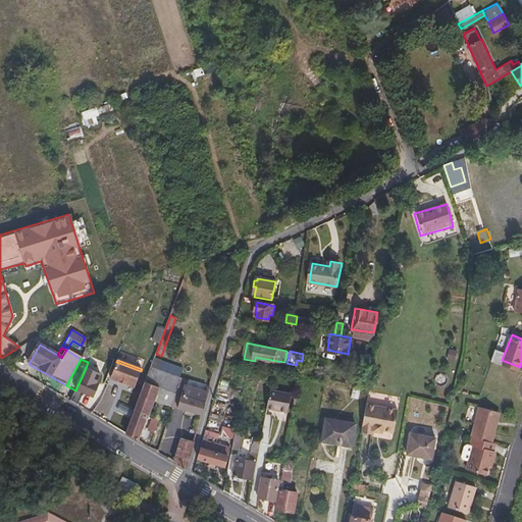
[(135,388),(141,371),(116,362),(110,379),(135,388)]
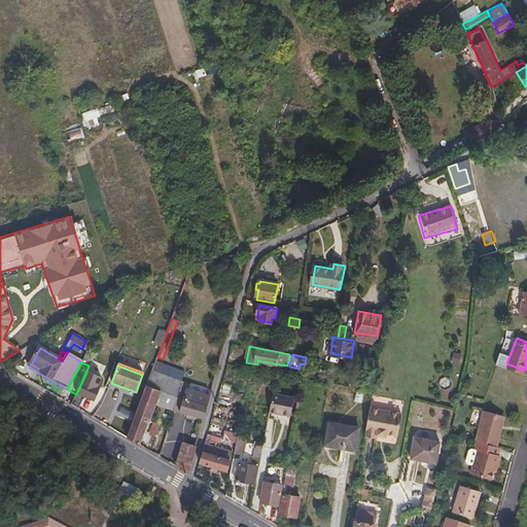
[(156,405),(167,377),(152,371),(135,417),(148,421),(150,421),(156,405)]
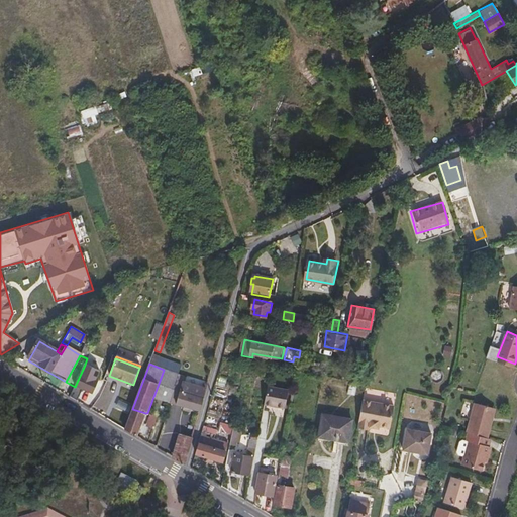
[(100,372),(85,365),(75,387),(69,400),(78,403),(83,389),(93,393),(98,383),(95,382),(100,372)]
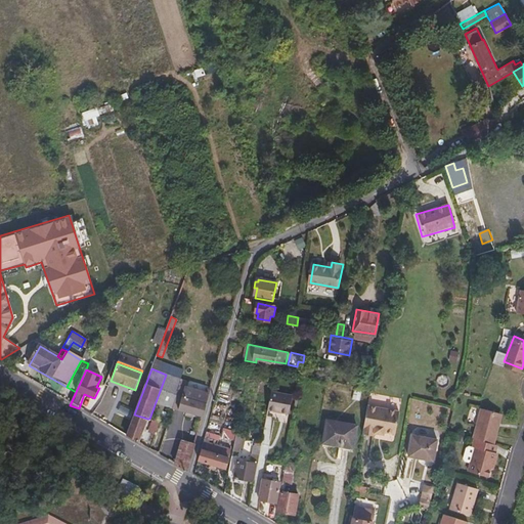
[(173,408),(181,380),(166,375),(156,402),(173,408)]
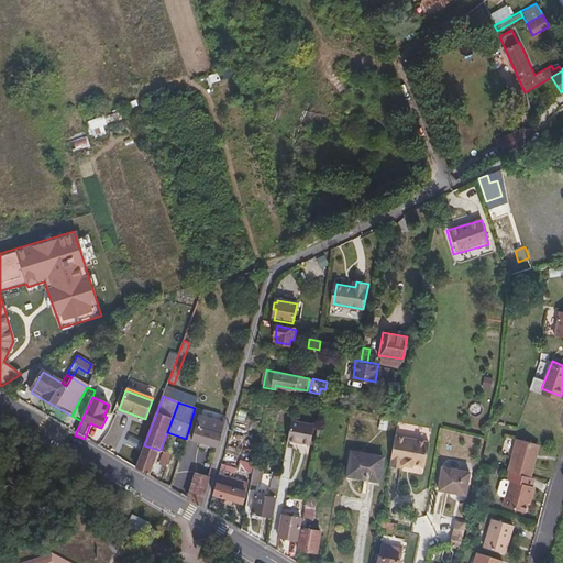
[(219,448),(227,419),(221,418),(219,422),(200,417),(202,410),(195,408),(186,439),(199,442),(198,448),(207,451),(209,445),(219,448)]
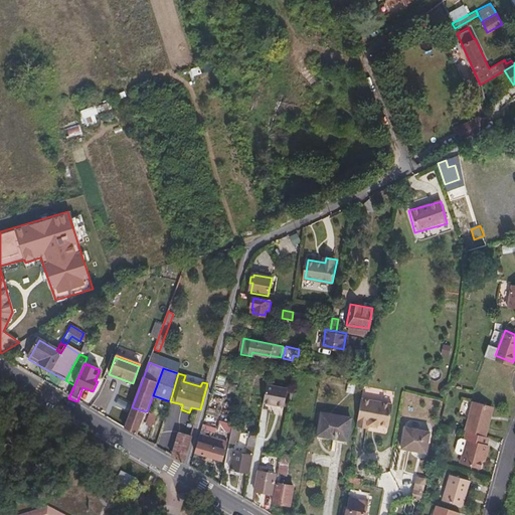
[(285,406),(288,388),(268,384),(265,402),(285,406)]
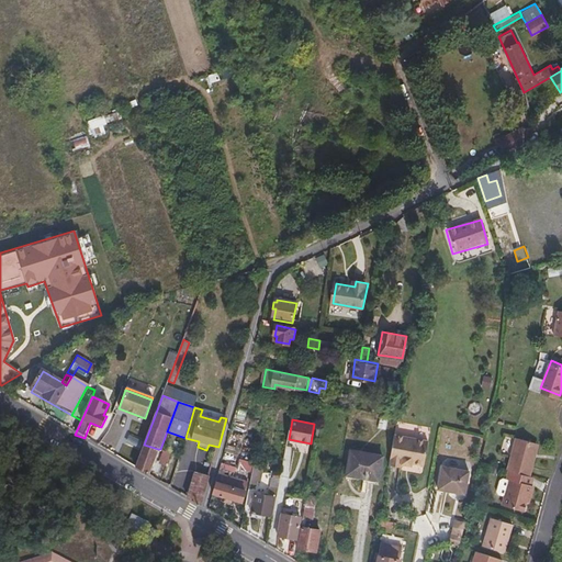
[(425,464),(429,440),(394,434),(389,464),(402,467),(402,463),(412,465),(412,462),(425,464)]
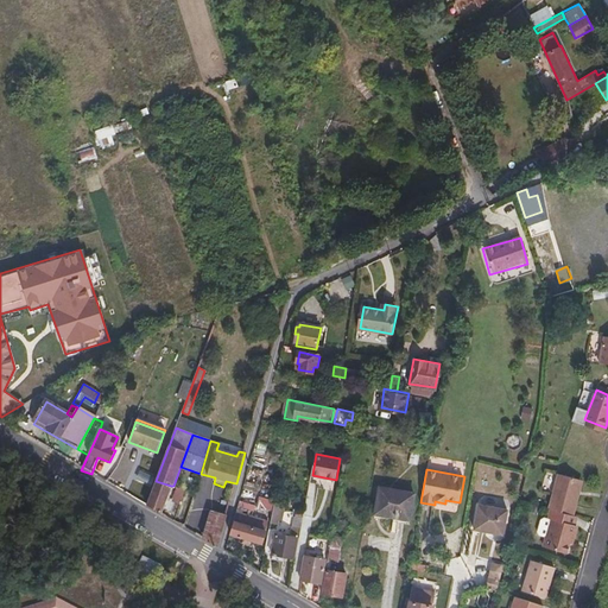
[(577,494),(583,479),(563,472),(551,506),(553,506),(575,514),(581,495),(577,494)]
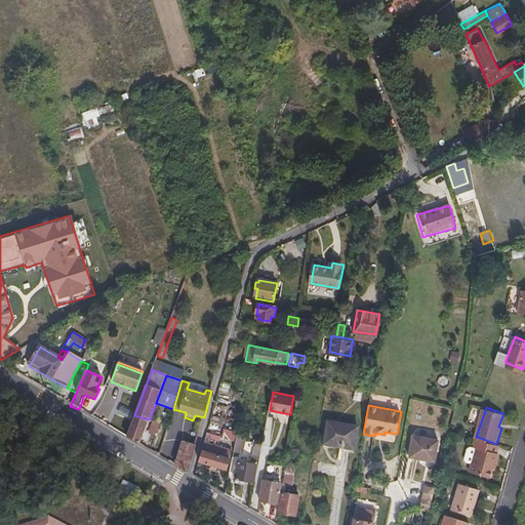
[(138,443),(148,419),(134,415),(126,437),(138,443)]
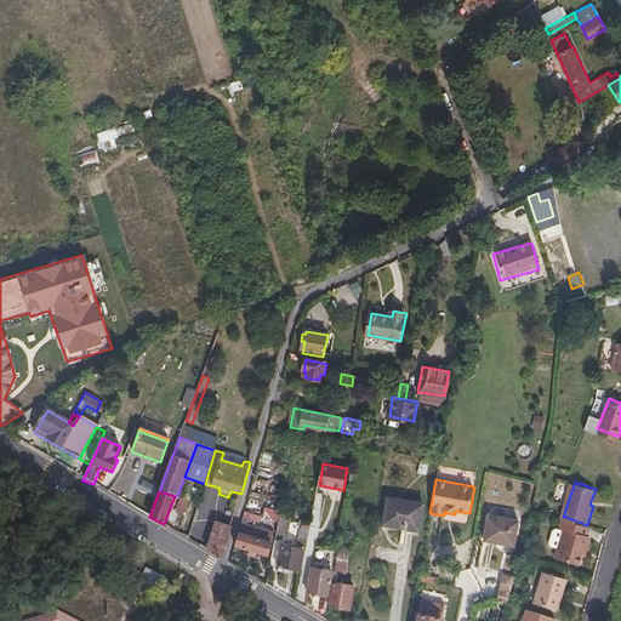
[(387,496),(382,524),(402,528),(400,531),(416,535),(422,502),(387,496)]
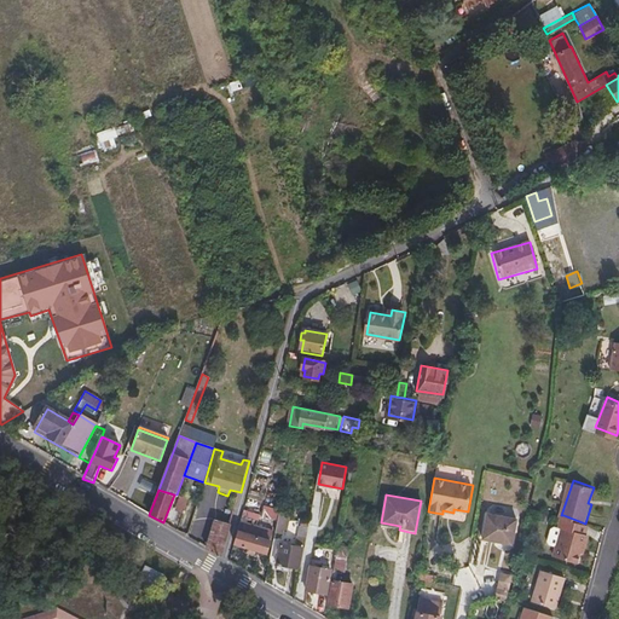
[(279,516),(281,510),(266,507),(264,516),(279,519),(279,516)]
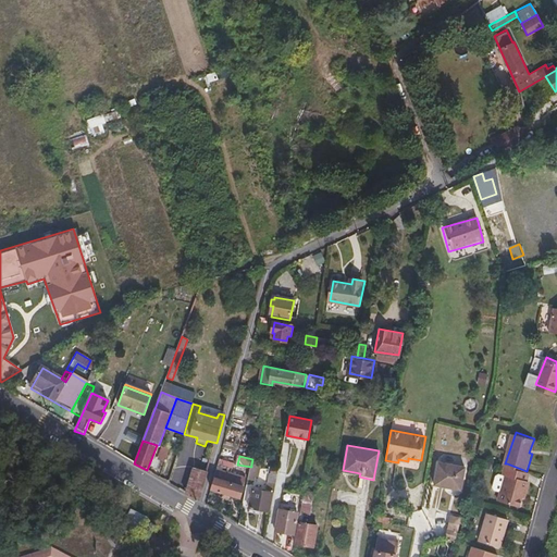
[(440,461),(435,484),(462,489),(467,466),(440,461)]
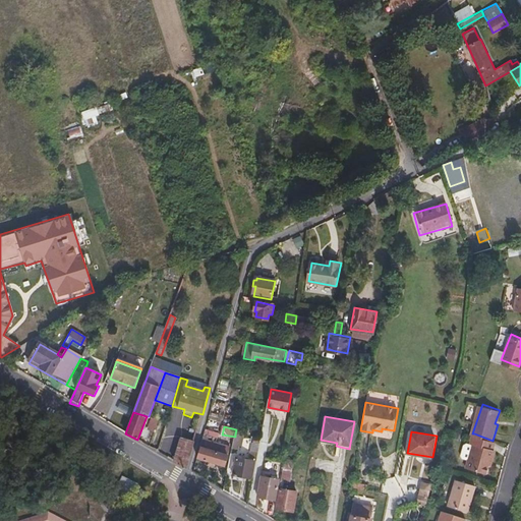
[(493,449),(495,442),(493,441),(474,433),(471,443),(473,444),(466,467),(484,473),(487,461),(490,462),(495,450),(493,449)]
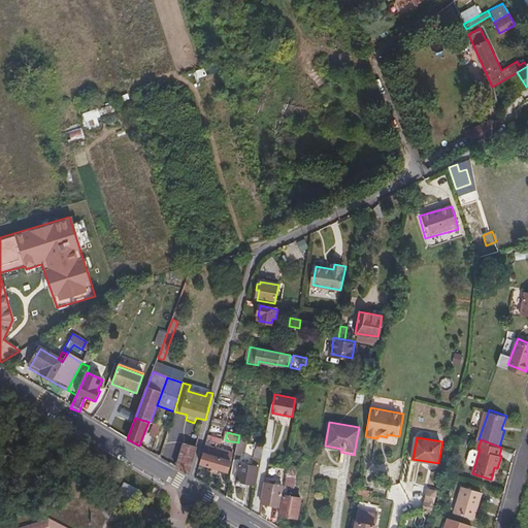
[(242,460),(246,441),(238,440),(238,442),(235,458),(242,460)]
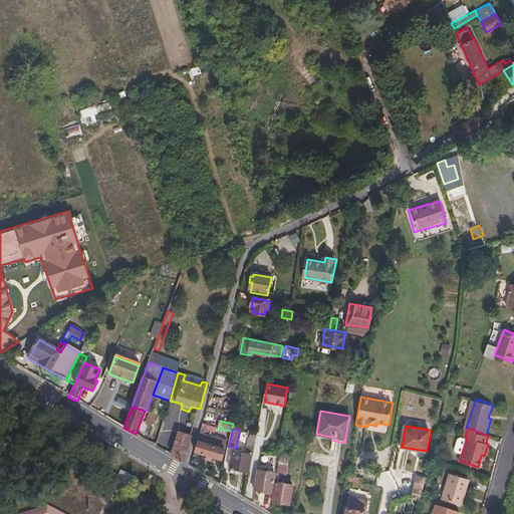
[(185,463),(192,436),(179,432),(173,455),(185,463)]
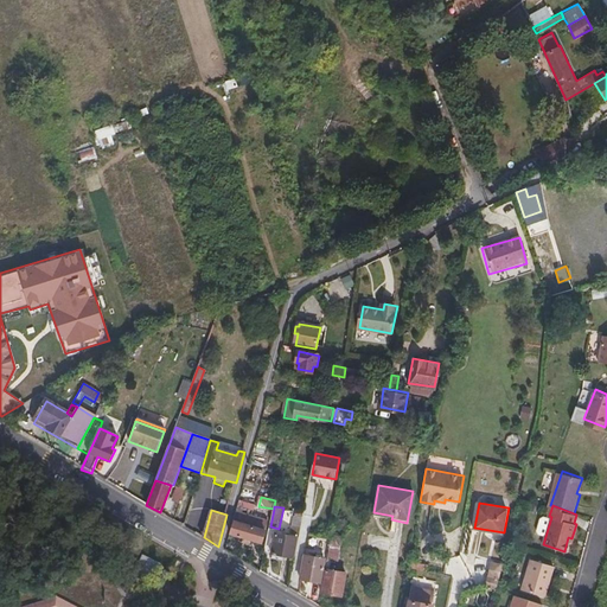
[(300,535),(304,513),(295,511),(291,534),(300,535)]
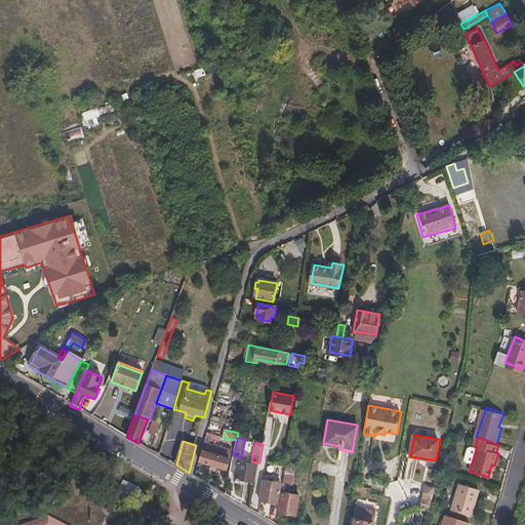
[(226,471),(231,451),(229,450),(229,449),(205,443),(200,462),(210,466),(209,470),(217,472),(218,469),(226,471)]
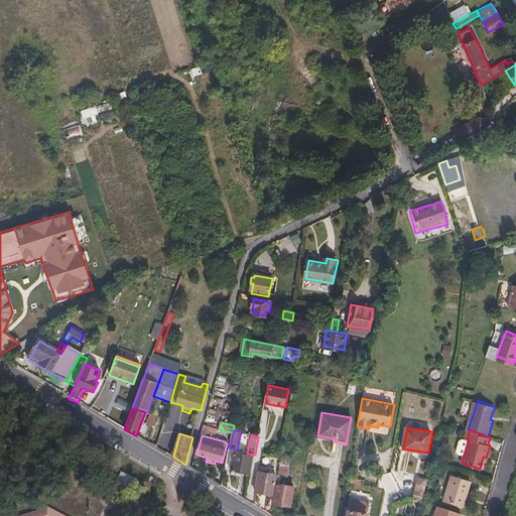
[(233,454),(231,472),(249,475),(251,457),(233,454)]
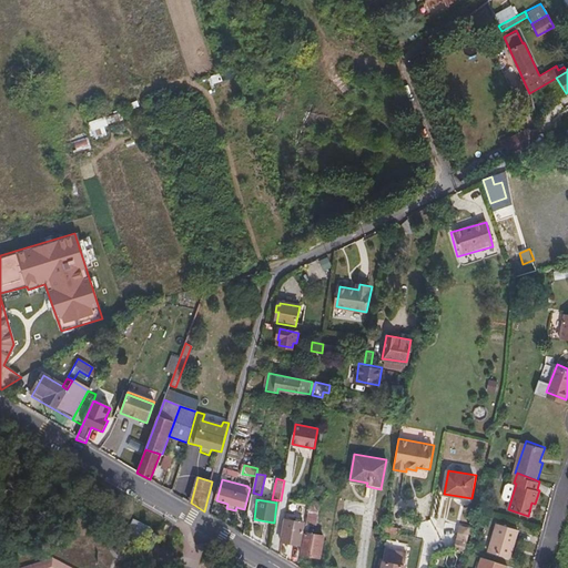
[(301,546),(304,523),(286,520),(282,543),(301,546)]
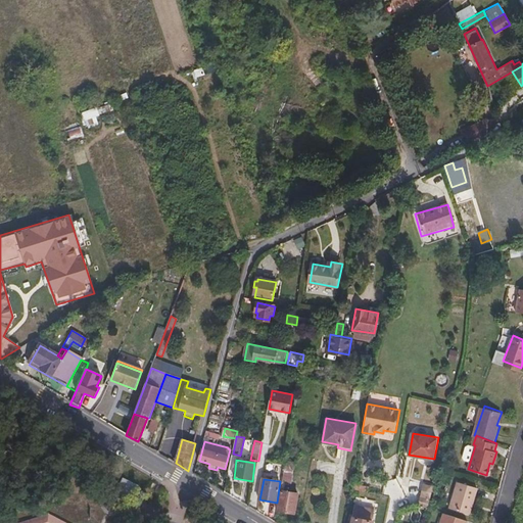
[(458,480),(449,506),(469,512),(477,486),(458,480)]
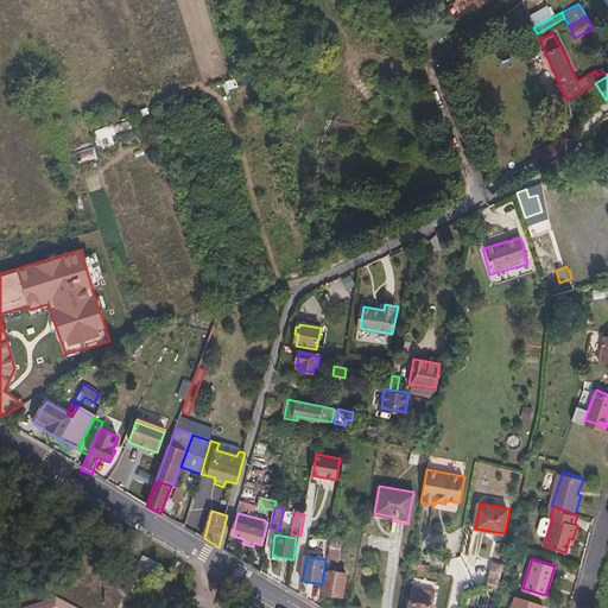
[(498,587),(501,565),(492,564),(489,586),(498,587)]
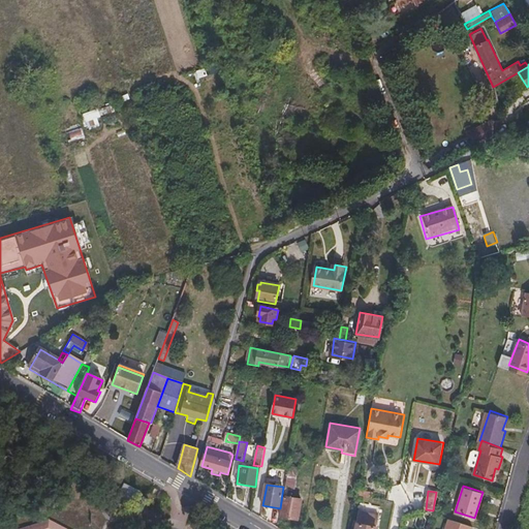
[(299,521),(303,499),(284,496),(281,518),(299,521)]
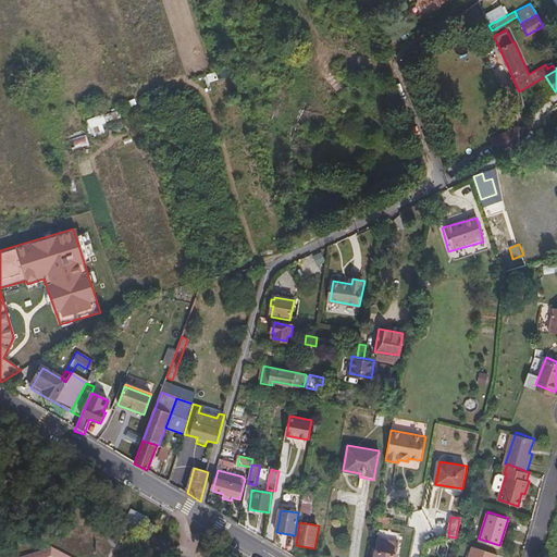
[(379,539),(374,556),(396,556),(399,543),(379,539)]
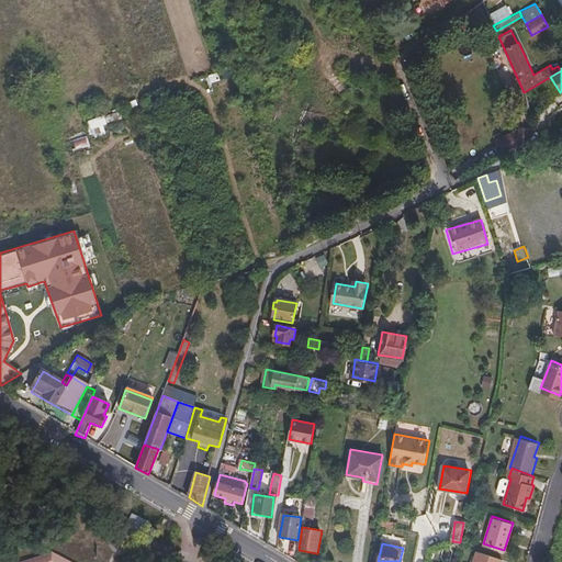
[(501,561),(502,559),(475,549),(471,561),(501,561)]
